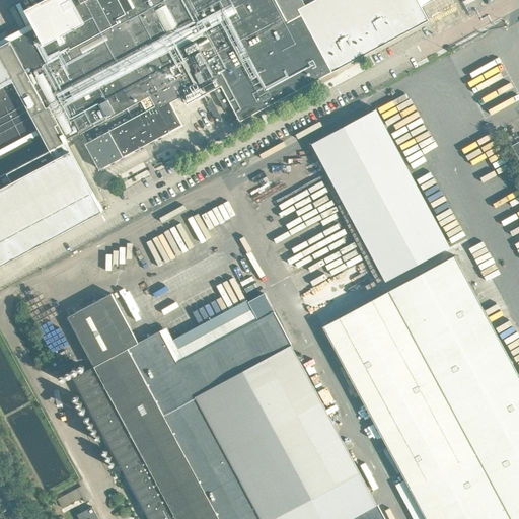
[(115,26),(164,0),(97,0),(113,27),(115,26)]
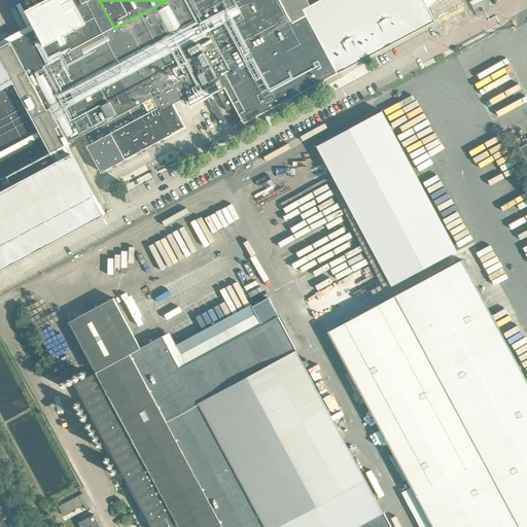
[(212,65),(292,23),(307,14),(313,11),(310,5),(306,0),(167,0),(116,27),(160,111),(185,98),(189,106),(217,92),(224,88),(212,65)]
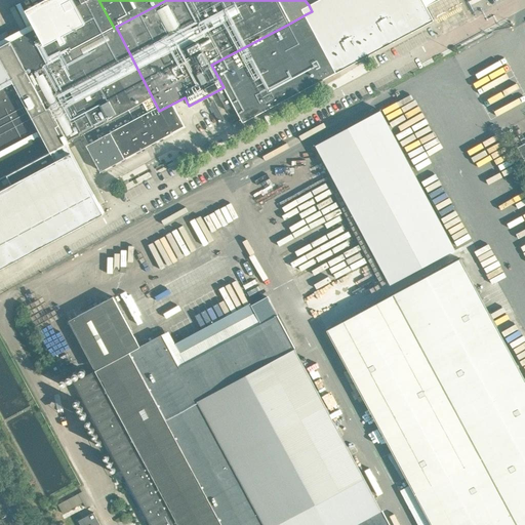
[(434,21),(421,0),(318,0),(309,5),(312,11),(306,14),(336,73),(434,21)]
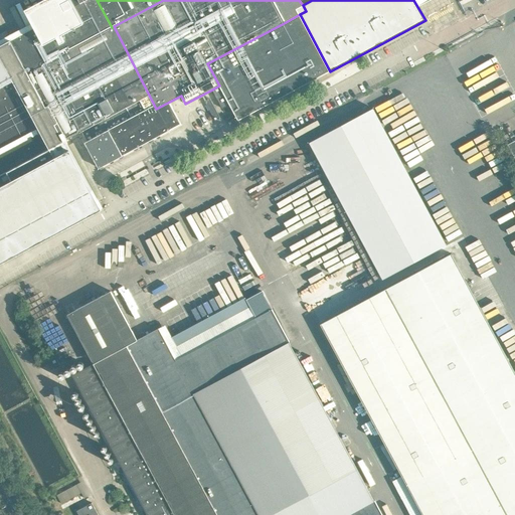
[(300,14),(286,22),(207,63),(219,86),(229,105),(238,121),(330,71),(300,14)]
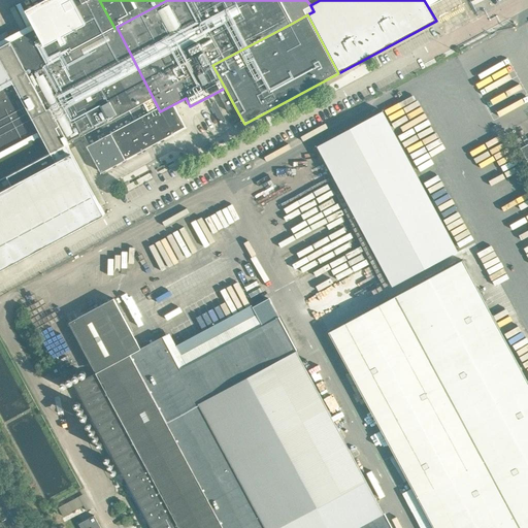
[(160,111),(117,27),(114,28),(94,39),(86,26),(64,37),(72,52),(45,65),(84,135),(91,149),(90,150),(93,156),(95,156),(102,169),(122,159),(123,161),(126,159),(125,158),(143,147),(144,149),(153,144),(152,142),(171,132),(170,131),(172,130),(169,123),(167,124),(160,111)]
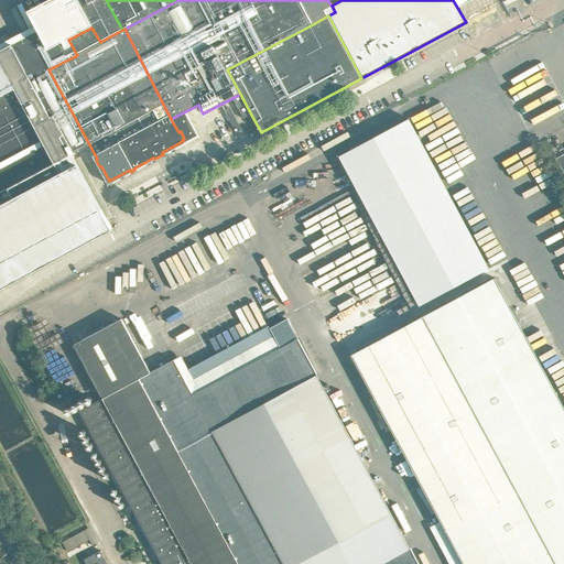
[(0,95),(31,79),(11,44),(0,50),(0,95)]
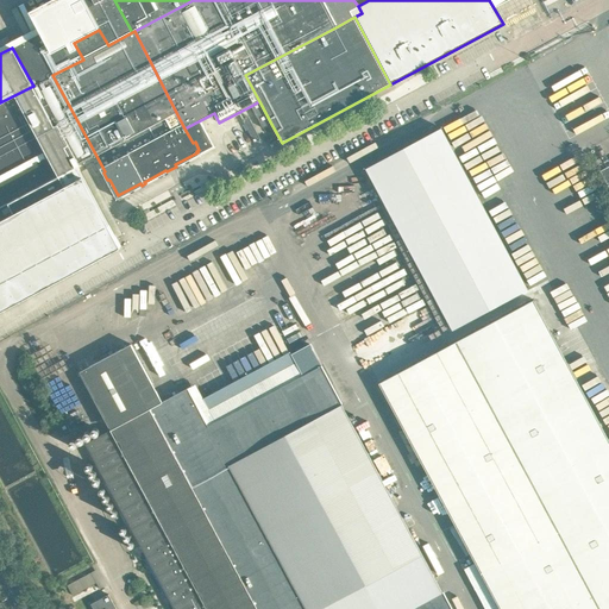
[(33,86),(0,102),(0,207),(77,165),(94,157),(96,156),(52,75),(33,86)]
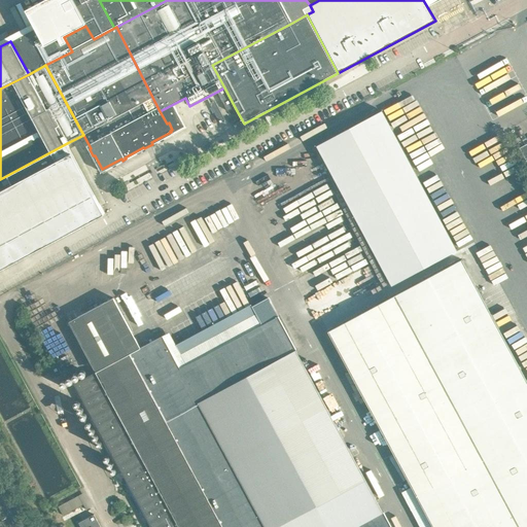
[(235,107),(224,88),(217,92),(227,111),(235,107)]
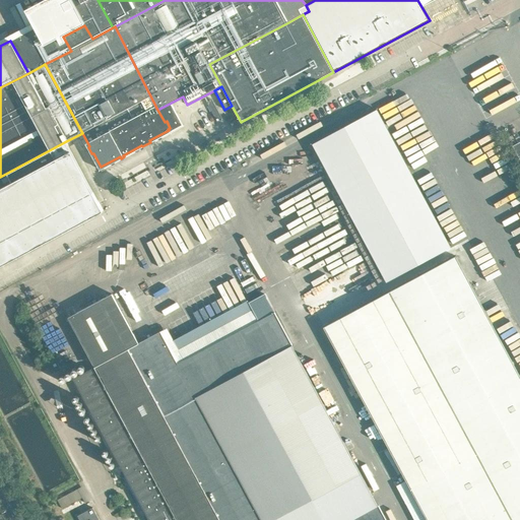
[(222,119),(212,100),(207,103),(217,122),(222,119)]
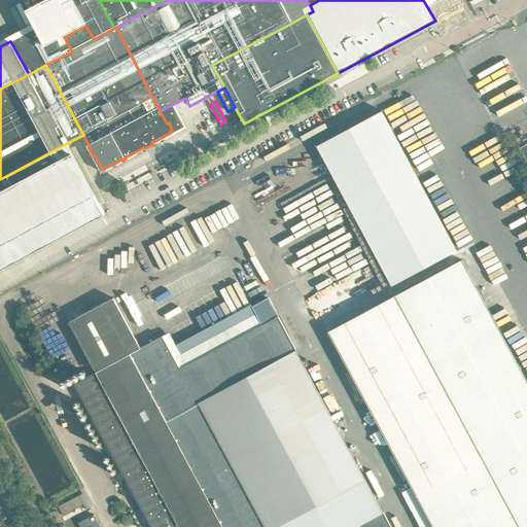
[(391,285),(457,250),(382,110),(316,146),(391,285)]
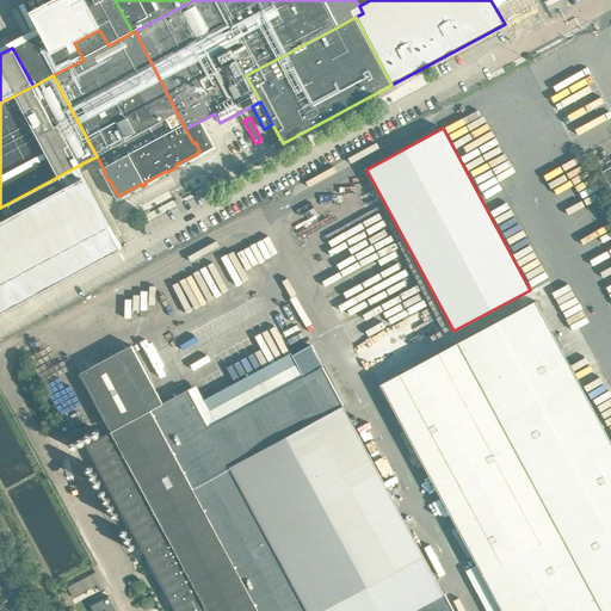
[(94,158),(78,166),(110,226),(121,247),(141,236),(118,196),(110,180),(107,180),(104,173),(105,172),(97,156),(94,158)]
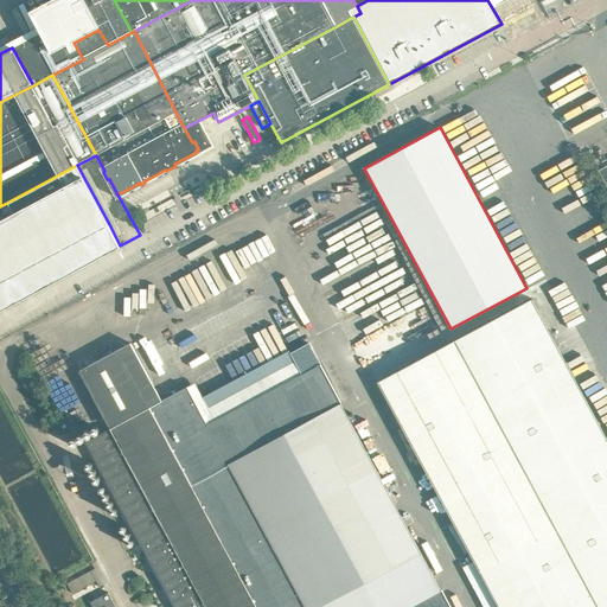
[(77,165),(0,206),(0,282),(109,224),(77,165)]
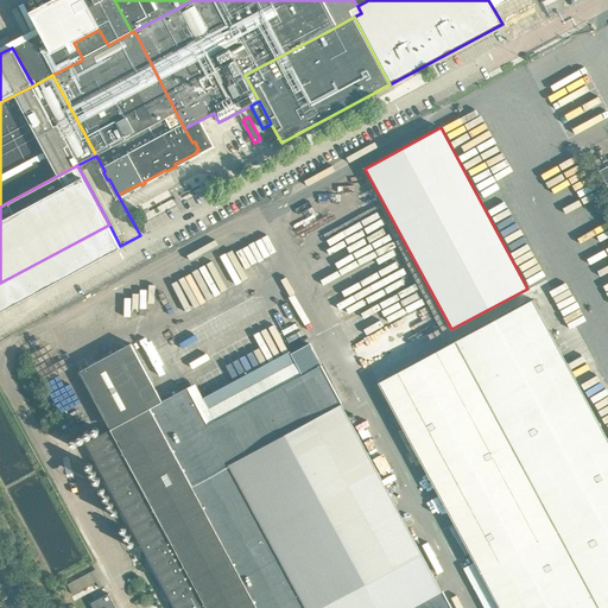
[(109,225),(0,283),(0,310),(120,246),(109,225)]
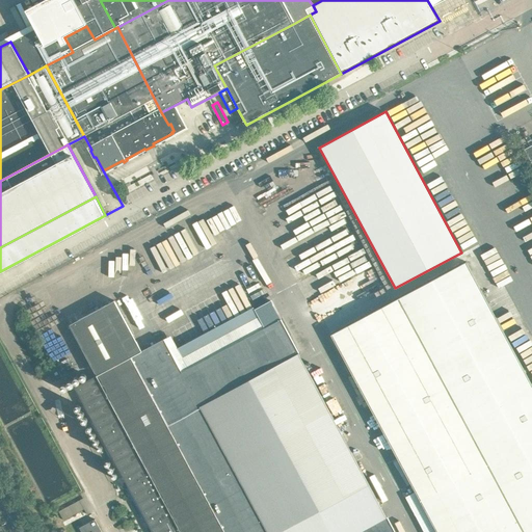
[(398,298),(488,466),(524,531),(531,531),(531,384),(466,262),(398,298)]
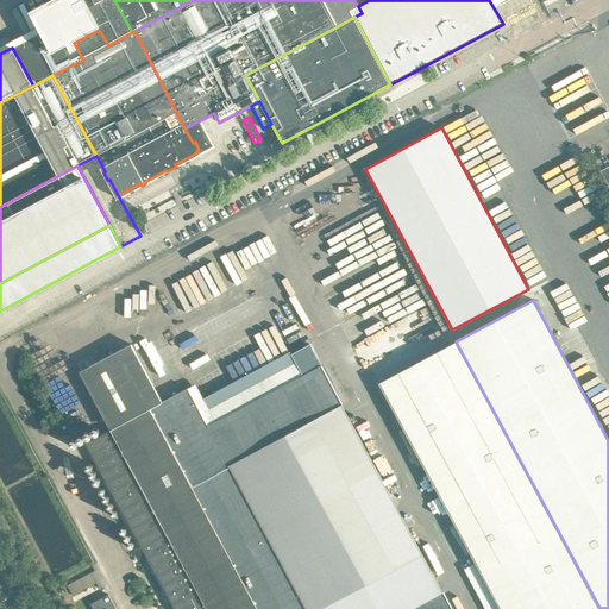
[(559,533),(456,341),(380,382),(482,575),(559,533)]
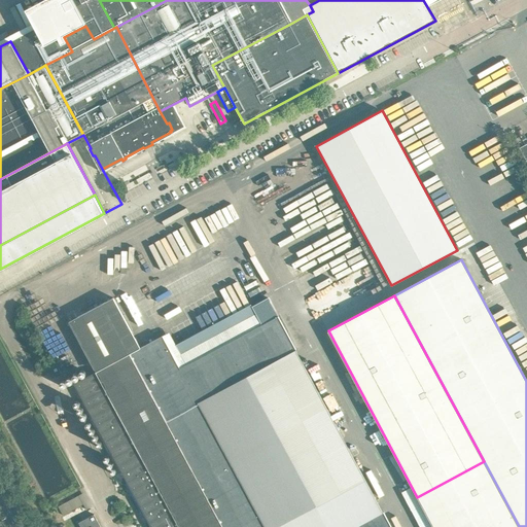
[(140,347),(118,307),(113,297),(69,321),(96,372),(140,347)]
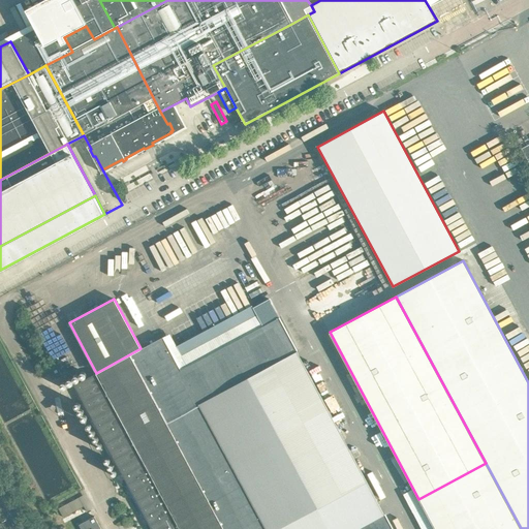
[(266,528),(199,404),(297,351),(298,350),(279,316),(181,370),(163,337),(141,348),(96,373),(74,384),(151,528),(393,528),(384,514),(384,515),(356,528),(266,528)]
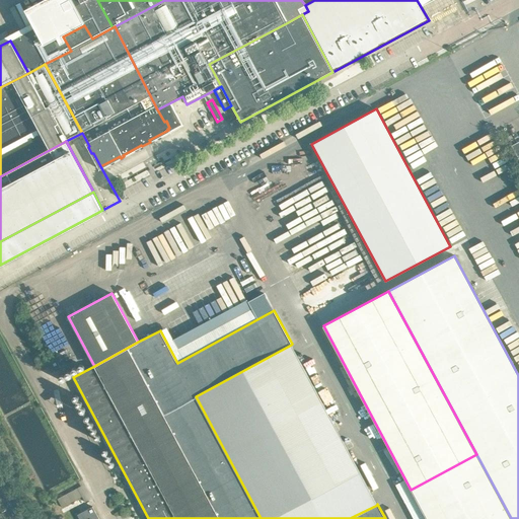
[(350,518),(377,505),(291,345),(196,396),(261,518),(350,518)]
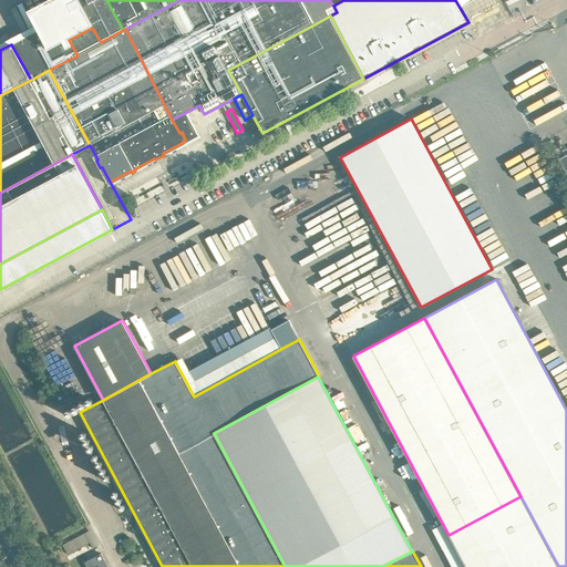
[(54,395),(60,405),(66,402),(61,392),(54,395)]
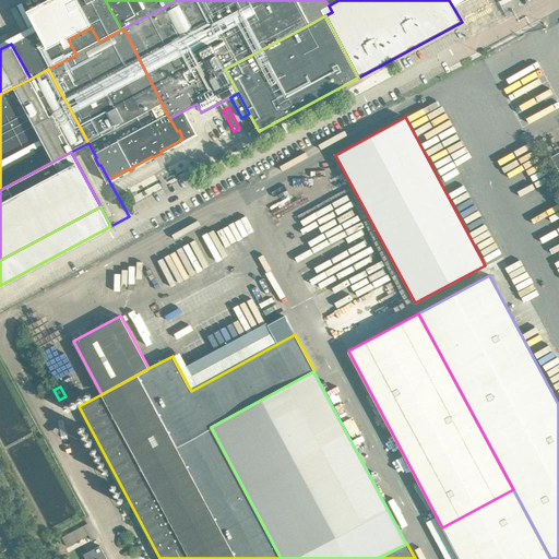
[(550,558),(513,489),(442,527),(460,558),(550,558)]
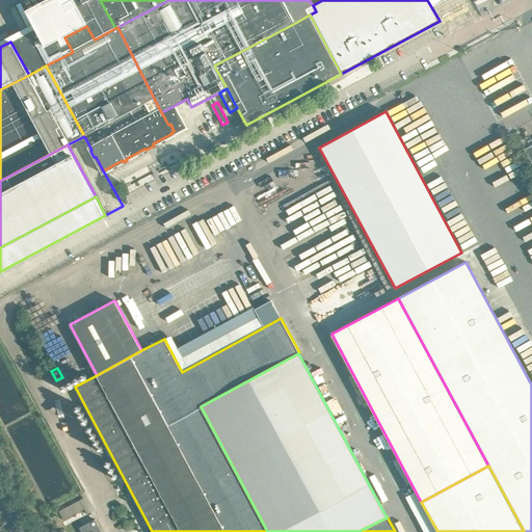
[(101,531),(95,520),(79,528),(81,531),(101,531)]
